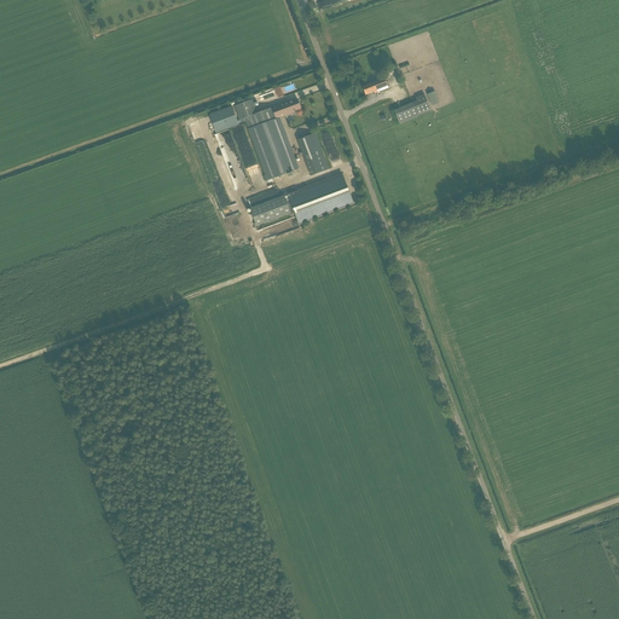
[(380,92),(389,88),(385,79),(363,87),(365,96),(374,92),(375,94),(380,92)]
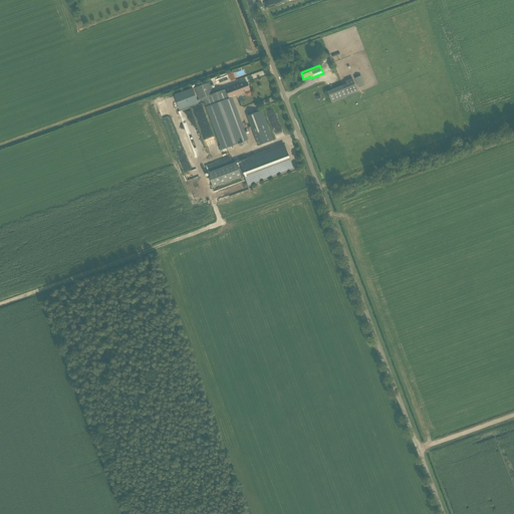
[(329,90),(333,101),(359,92),(354,77),(346,80),(348,84),(329,90)]
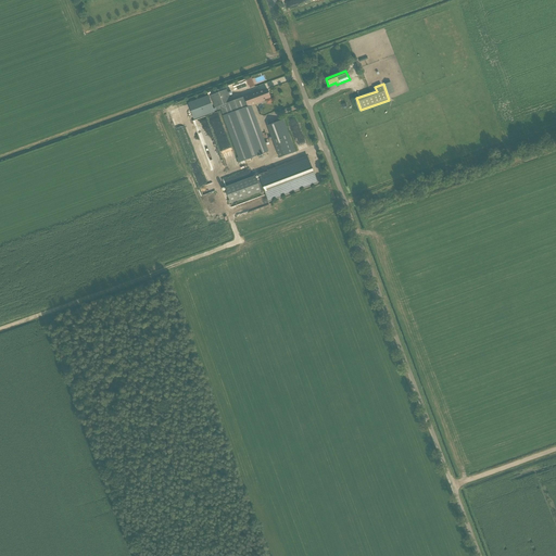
[(218,93),(211,96),(211,98),(215,108),(213,109),(214,111),(214,112),(222,109),(224,115),(224,116),(241,162),(268,152),(251,105),(258,103),(264,101),(264,100),(270,98),(267,89),(260,92),(260,91),(254,93),(231,102),(227,90),(218,93)]
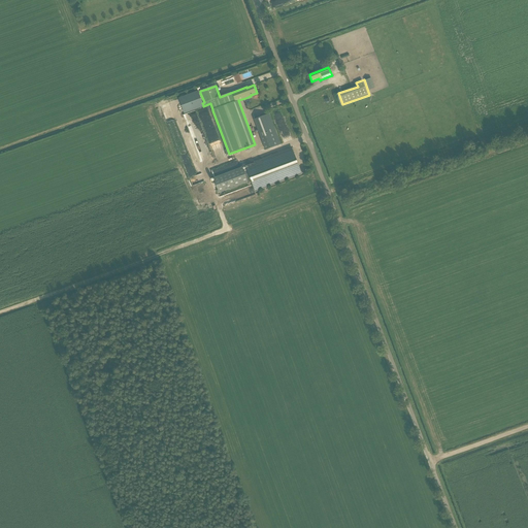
[(203,105),(198,92),(178,99),(184,112),(203,105)]
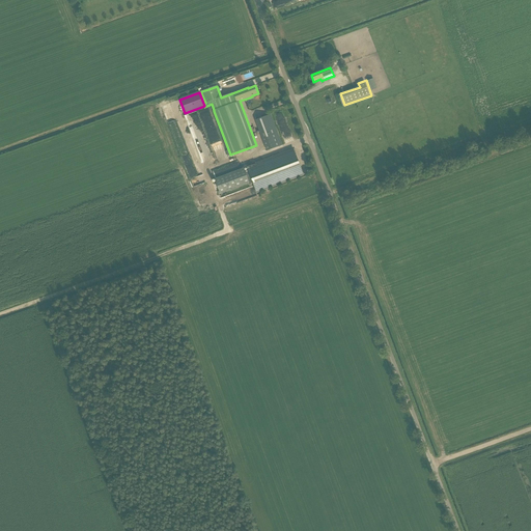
[(255,120),(267,151),(282,145),(271,114),(255,120)]
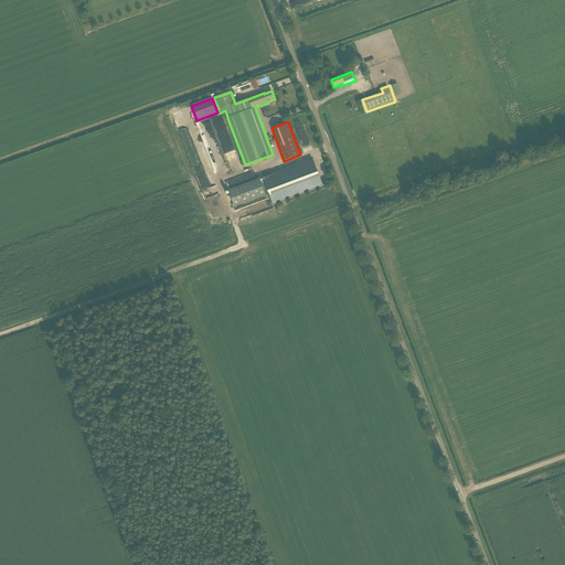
[(191,150),(196,149),(192,137),(185,139),(187,142),(189,142),(189,145),(191,144),(192,146),(190,147),(191,150)]
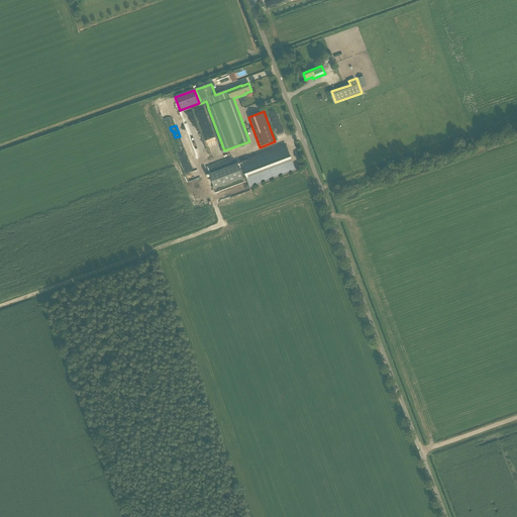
[(237,164),(209,175),(214,189),(242,178),(242,177),(245,176),(249,188),(295,171),(286,145),(240,163),(242,168),(239,169),(237,164)]
